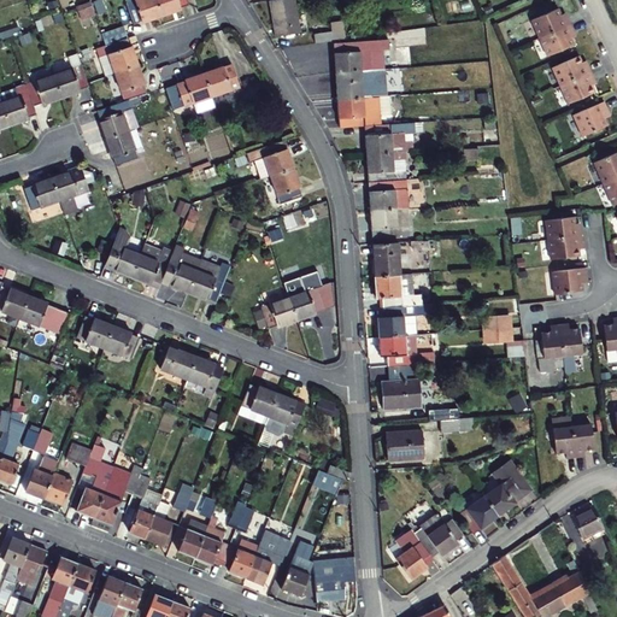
[(154,0),(125,0),(123,1),(130,23),(140,19),(140,22),(159,15),(154,0)]
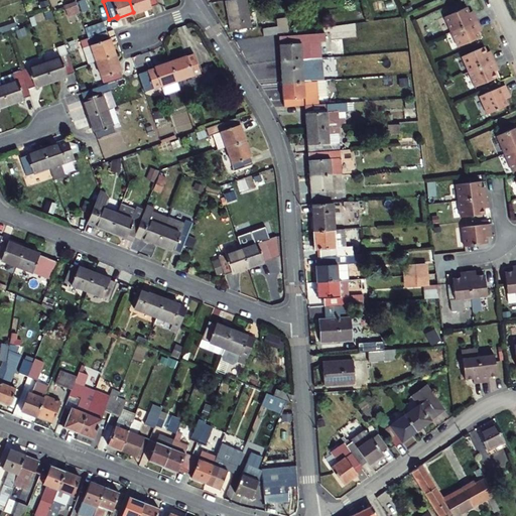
[(129,0),(133,12),(150,6),(149,4),(156,2),(155,0),(129,0)]
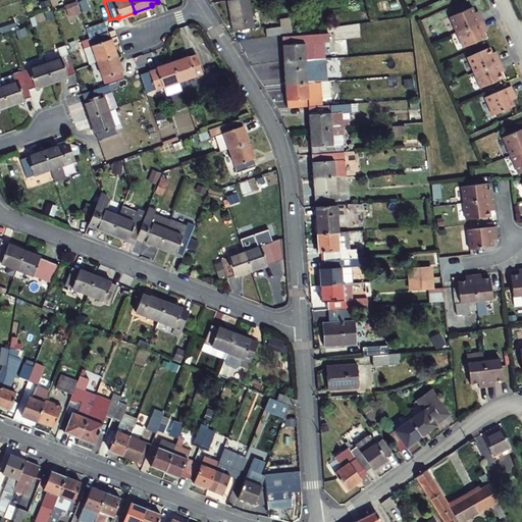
[(228,0),(232,29),(254,25),(250,0),(228,0)]
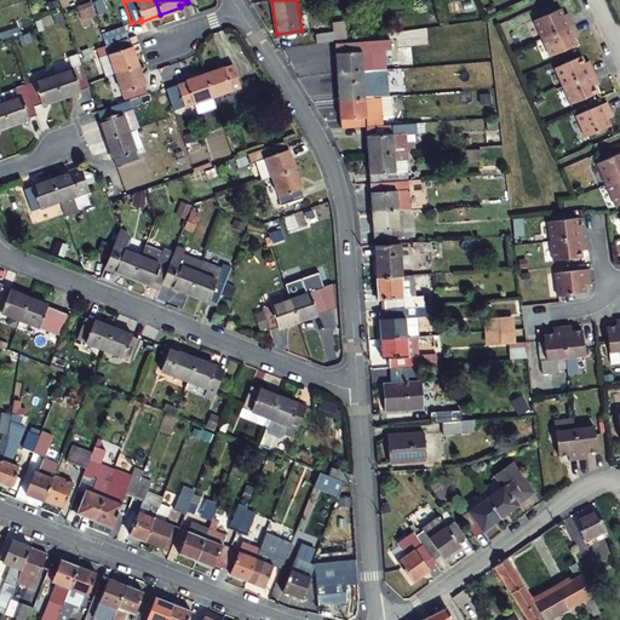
[(91,1),(76,5),(81,19),(96,15),(91,1)]
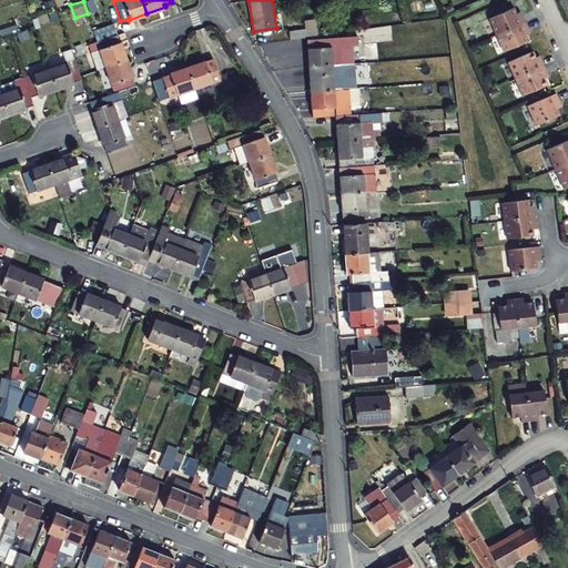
[(515,16),(513,10),(489,20),(497,37),(523,24),(519,17),(516,19),(515,16)]
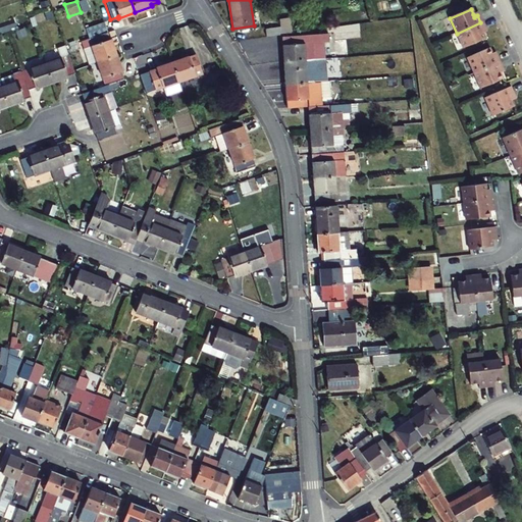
[(484,30),(480,22),(457,34),(463,49),(484,40),(482,34),(480,32),(484,30)]
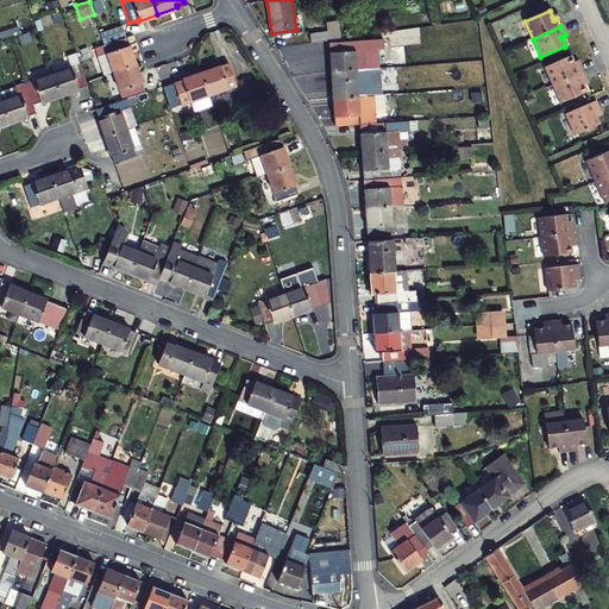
[(326,29),(309,31),(311,41),(327,38),(326,29)]
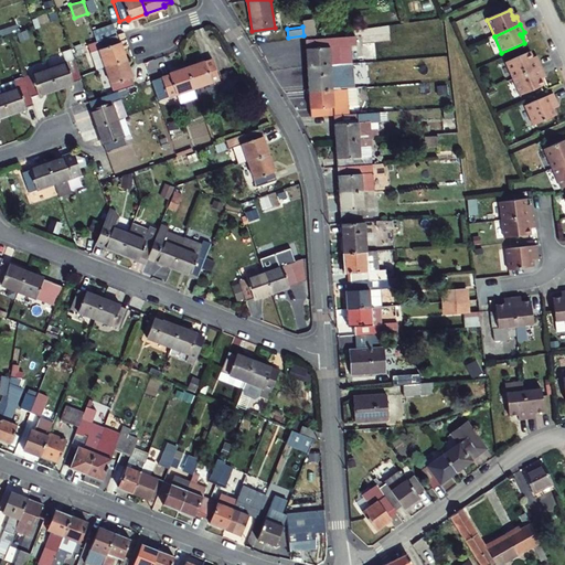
[(117,33),(97,40),(106,65),(127,57),(121,40),(119,40),(117,33)]
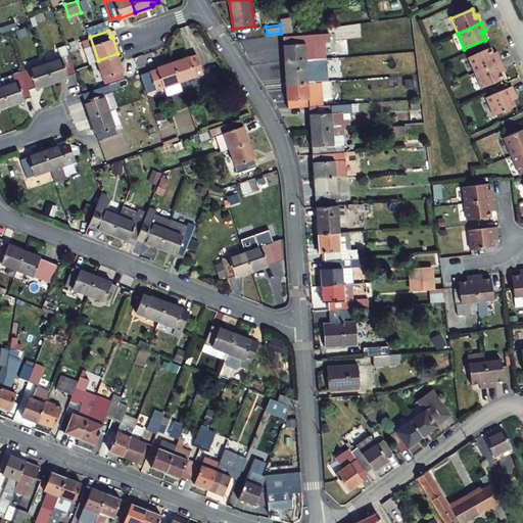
[(293,39),(278,40),(280,64),(300,63),(299,46),(293,47),(293,39)]
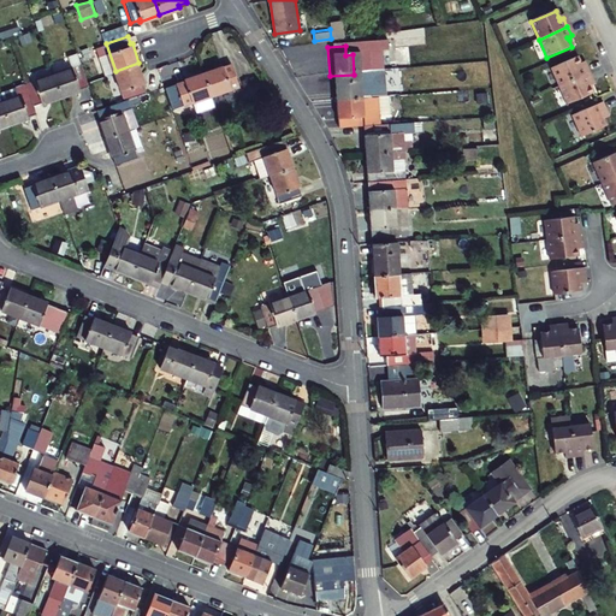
[(579,64),(576,57),(551,67),(560,86),(587,73),(584,65),(580,67),(579,64)]
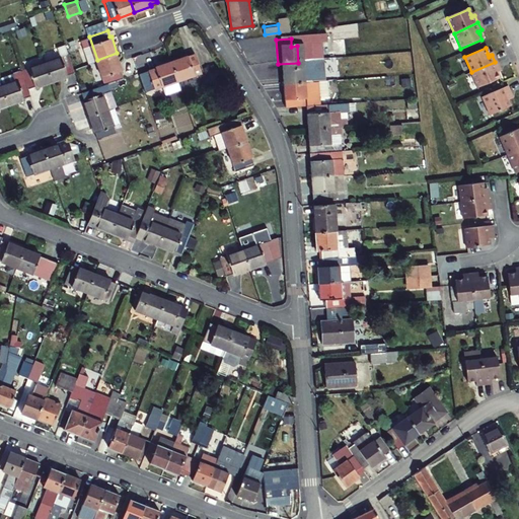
[(188,54),(188,52),(170,58),(177,78),(202,69),(196,52),(188,54)]
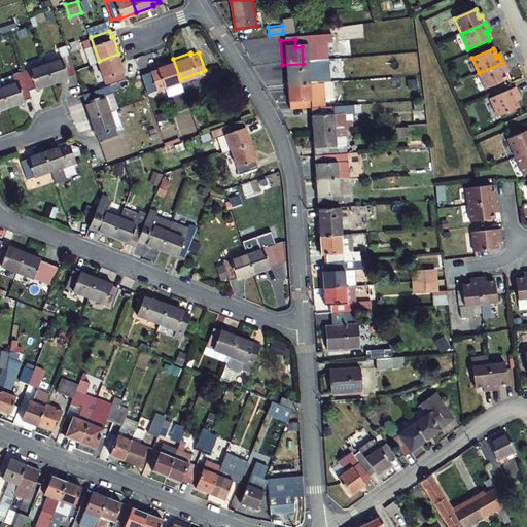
[(73,71),(68,54),(43,62),(50,82),(68,76),(67,73),(73,71)]
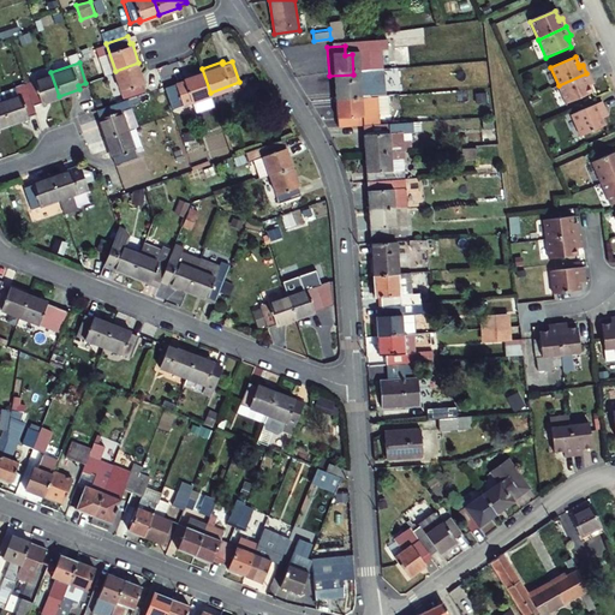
[(138,63),(115,71),(126,102),(148,95),(144,84),(147,84),(138,63)]
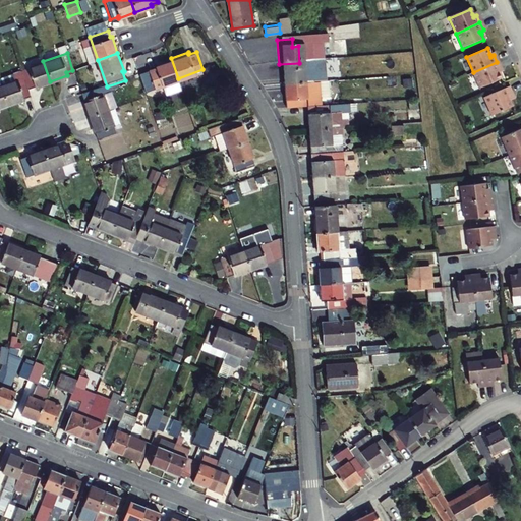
[(155,66),(149,68),(155,87),(178,78),(171,58),(155,64),(155,66)]
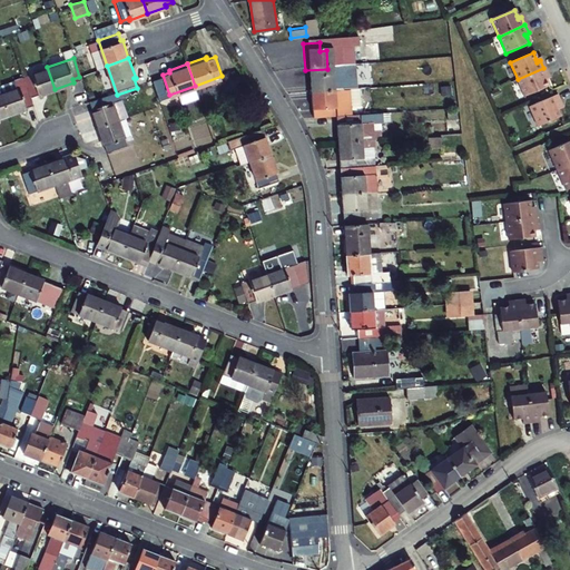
[(47,67),(23,76),(25,80),(30,95),(39,91),(39,94),(55,89),(47,67)]
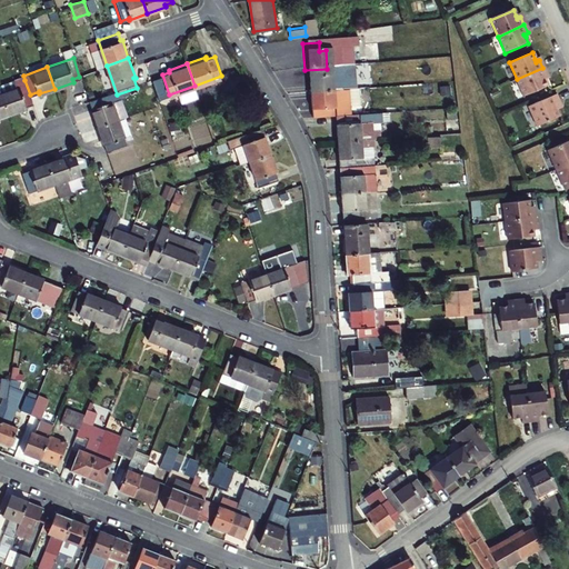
[(546,76),(542,68),(517,79),(523,97),(547,87),(545,80),(542,77),(546,76)]
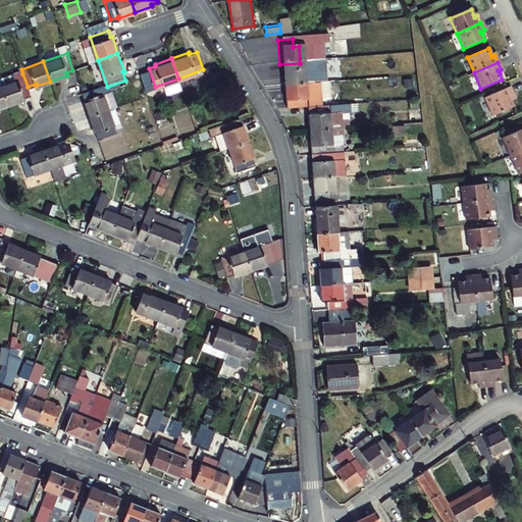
[(300,63),(279,64),(281,89),(302,87),(300,63)]
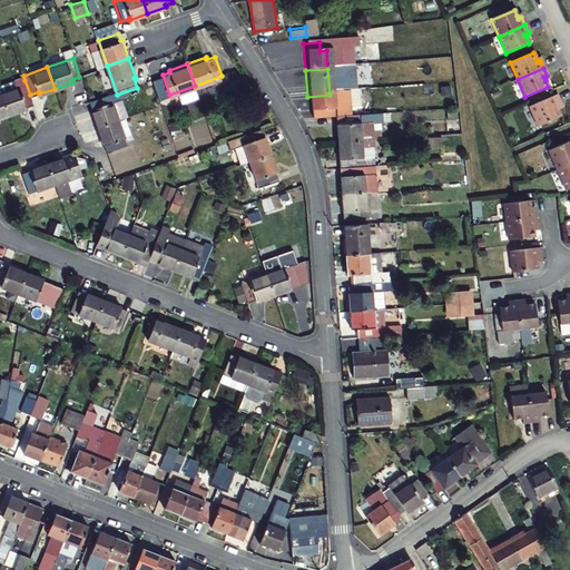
[(30,95),(25,80),(0,89),(0,94),(7,111),(25,105),(25,102),(32,100),(30,95)]
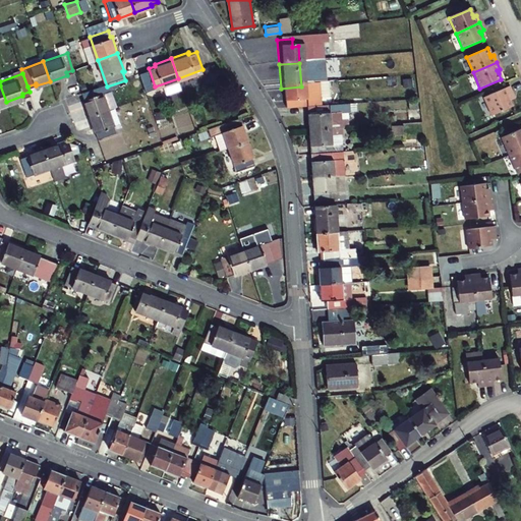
[(327,76),(311,77),(311,85),(327,84),(327,76)]
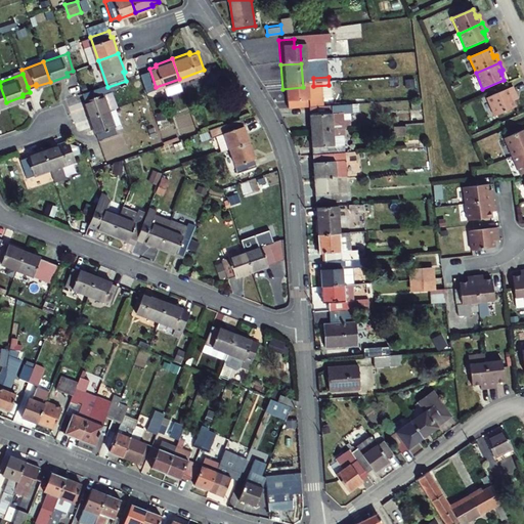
[(82,99),(80,100),(85,118),(105,111),(97,87),(80,93),(82,99)]
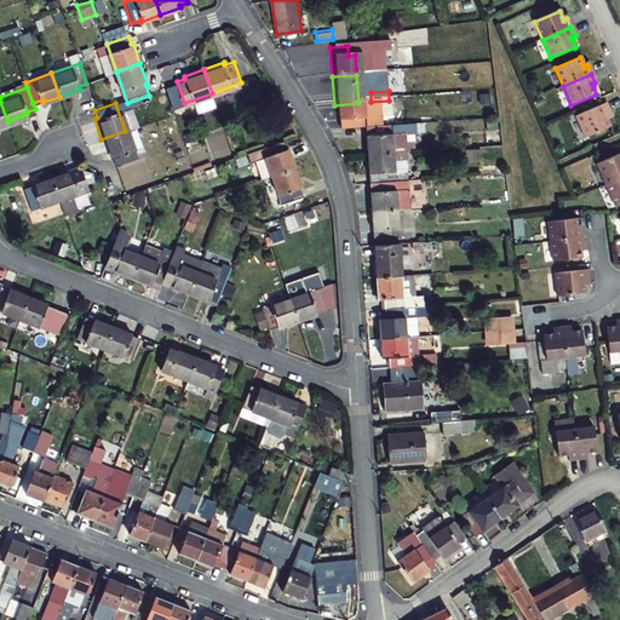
[(334,105),(337,133),(361,131),(360,113),(359,103),(334,105)]
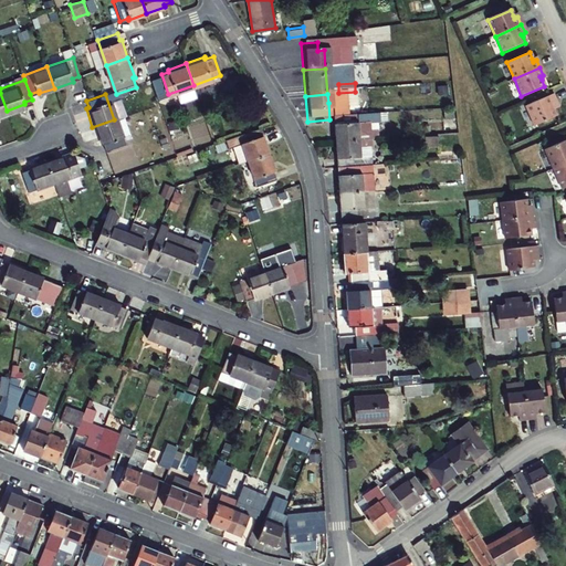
[(555,102),(552,94),(524,106),(533,126),(556,116),(553,109),(551,104),(555,102)]
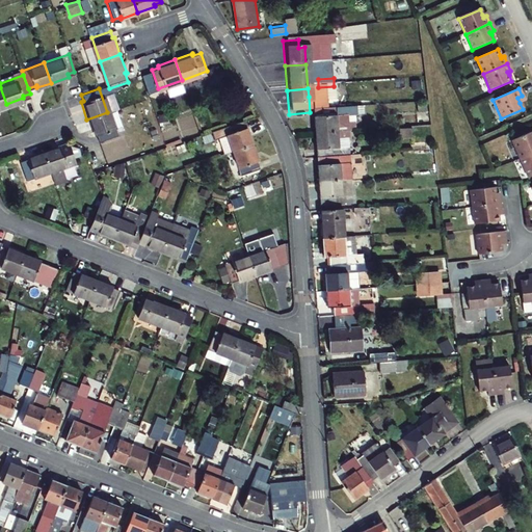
[(318,96),(309,97),(310,112),(319,112),(318,96)]
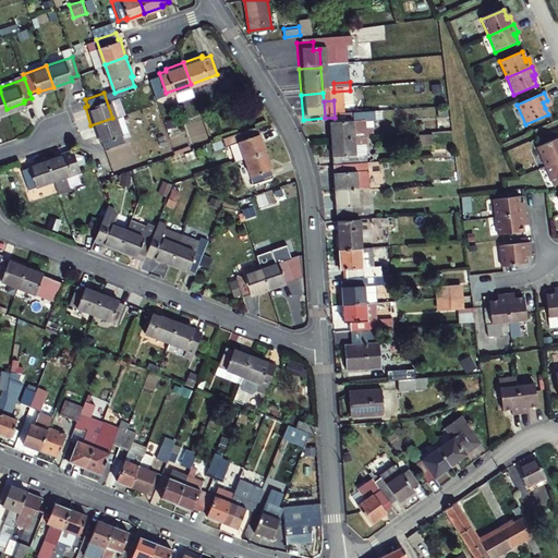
[(327,144),(362,141),(360,124),(368,124),(367,116),(335,118),(325,118),(327,144)]
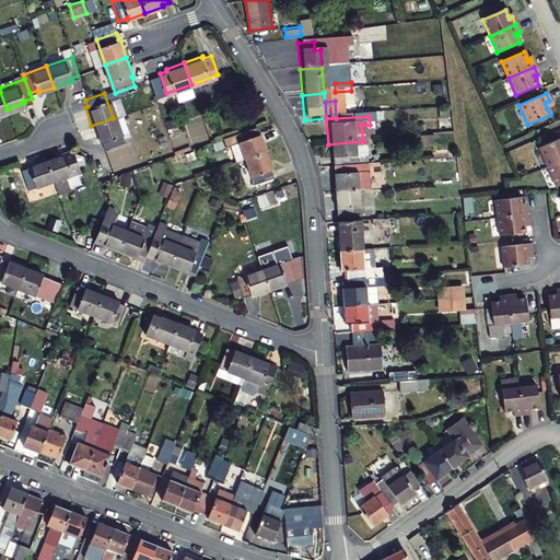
[(97,143),(100,142),(103,151),(121,144),(113,118),(91,126),(97,143)]
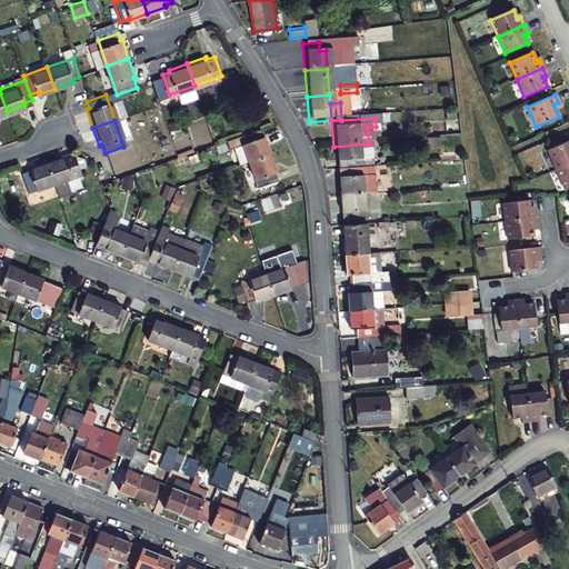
[(229,147),(241,143),(248,160),(269,153),(263,136),(261,137),(258,129),(227,140),(229,147)]
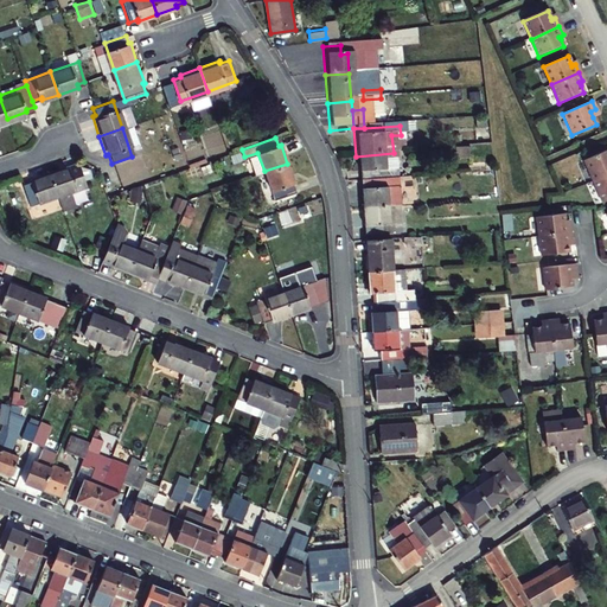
[(606,152),(583,163),(593,184),(606,177),(606,152)]
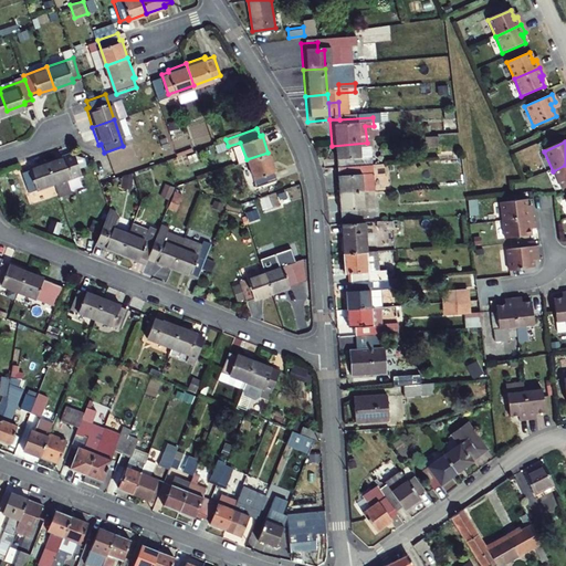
[(367,143),(332,146),(334,173),(349,171),(368,169),(367,143)]
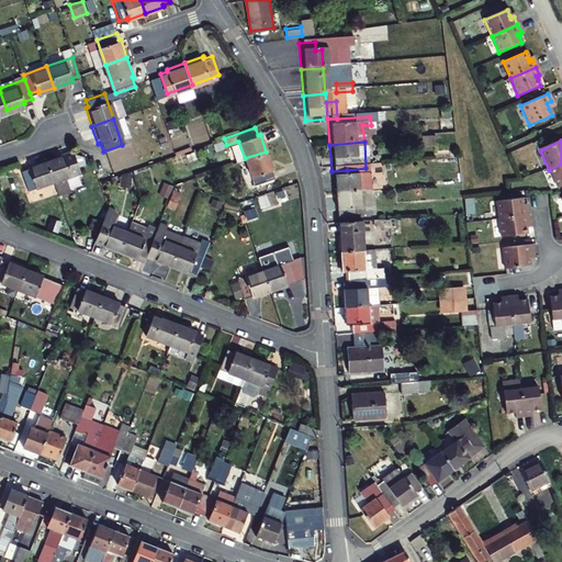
[(62,154),(62,152),(43,157),(51,179),(55,192),(66,188),(62,175),(77,169),(70,150),(62,154)]
